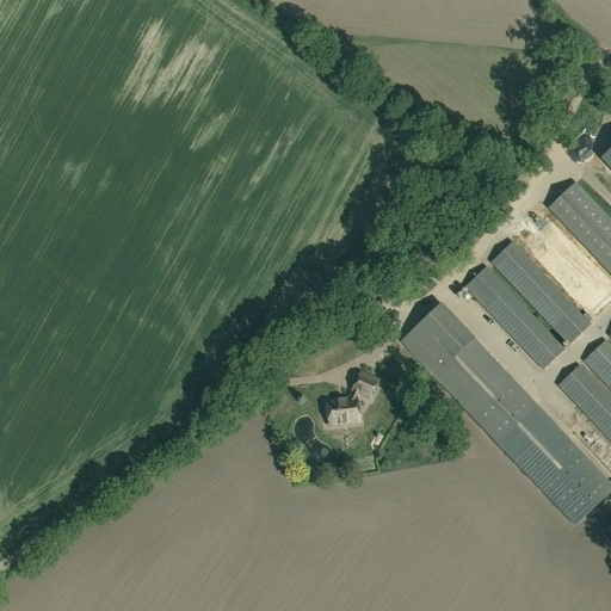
[(610,222),(575,184),(549,209),(610,276),(610,222)]
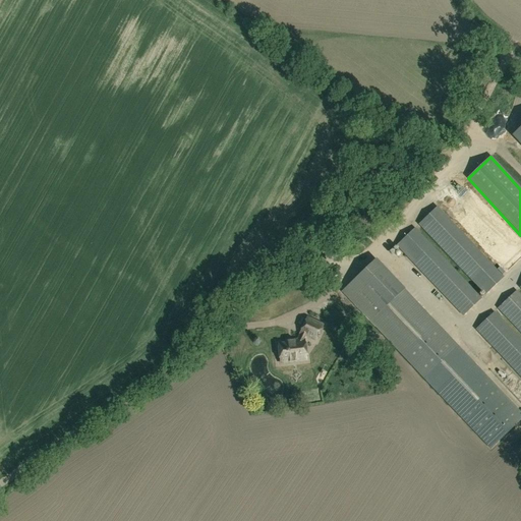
[(485,295),(503,278),(437,208),(419,225),(485,295)]
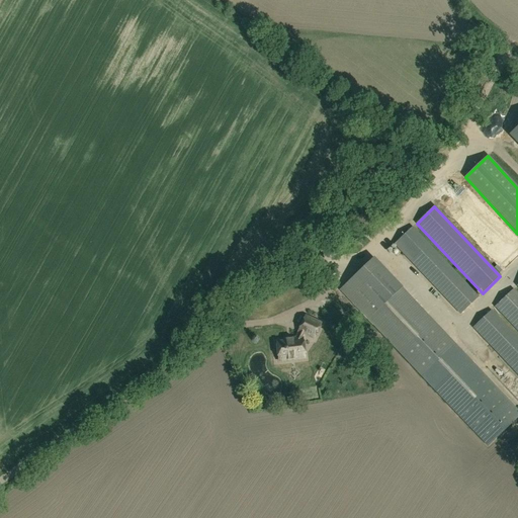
[(460,314),(478,297),(412,228),(395,244),(460,314)]
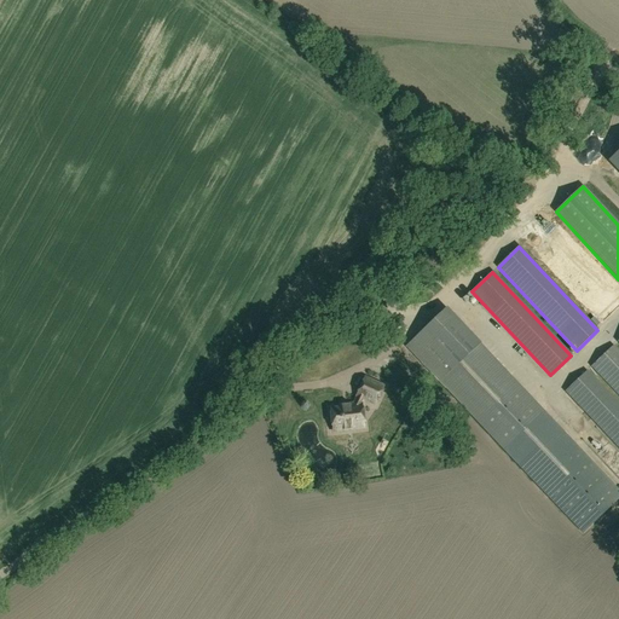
[(618,498),(618,492),(543,412),(452,316),(440,316),(406,347),(504,450),(583,533),(618,498)]
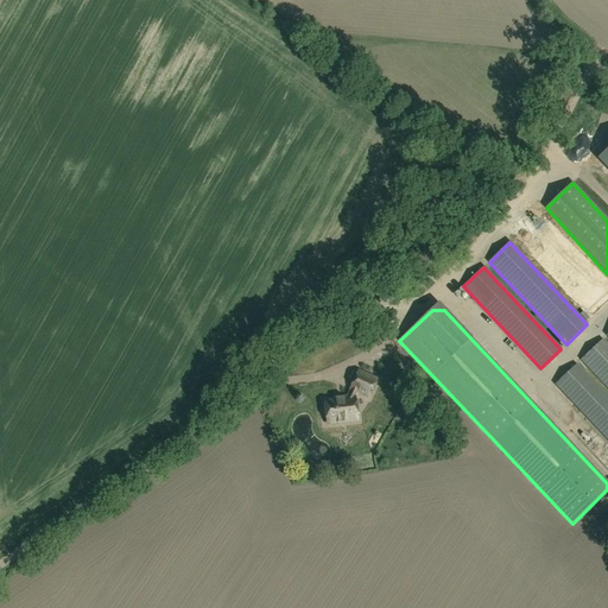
[(607,347),(602,341),(581,360),(607,388),(607,347)]
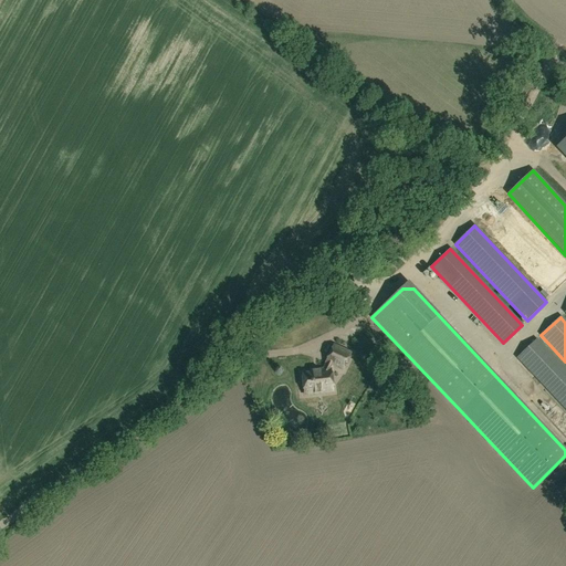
[(565,370),(549,354),(536,339),(517,358),(565,410),(565,370)]
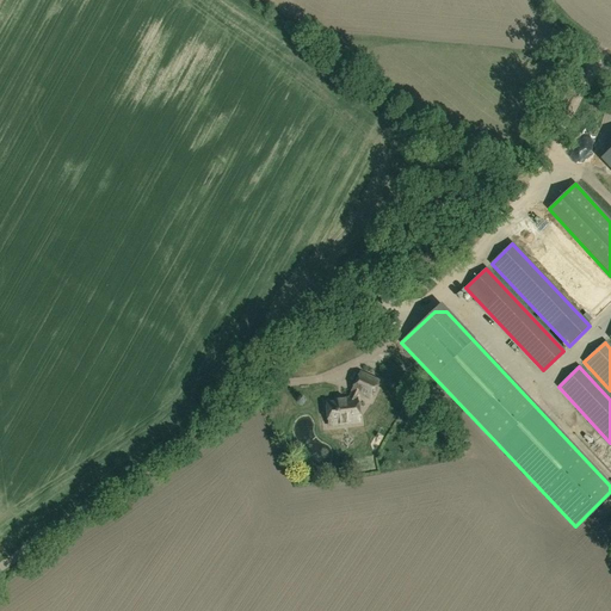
[(370,399),(377,382),(378,382),(360,374),(352,390),(353,392),(350,400),(344,400),(344,402),(327,405),(329,426),(350,424),(350,420),(358,420),(356,399),(358,394),(370,399)]
